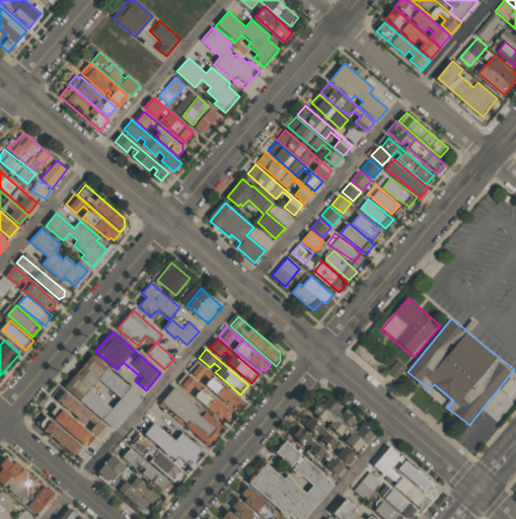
[(92,356),(141,397),(124,418),(115,429),(65,387),(92,356)]
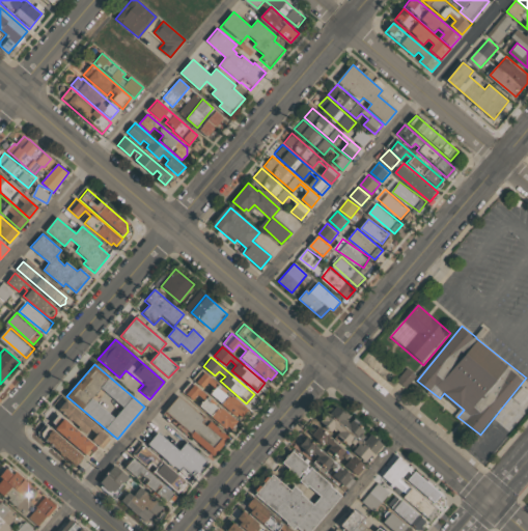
[(418,374),(409,367),(399,380),(409,387),(418,374)]
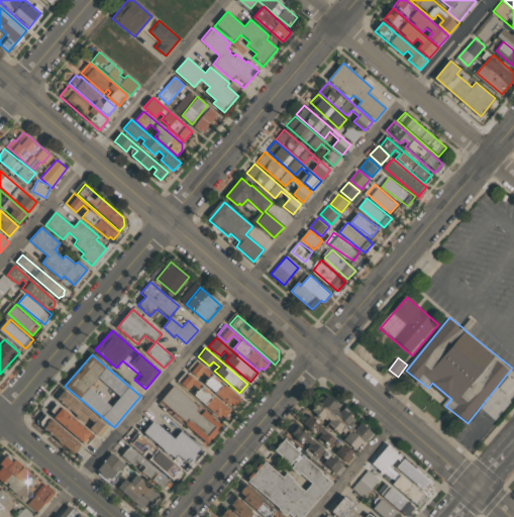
[(196,378),(187,370),(195,359),(239,398),(233,404),(231,401),(228,405),(202,382),(207,376),(202,371),(196,378)]
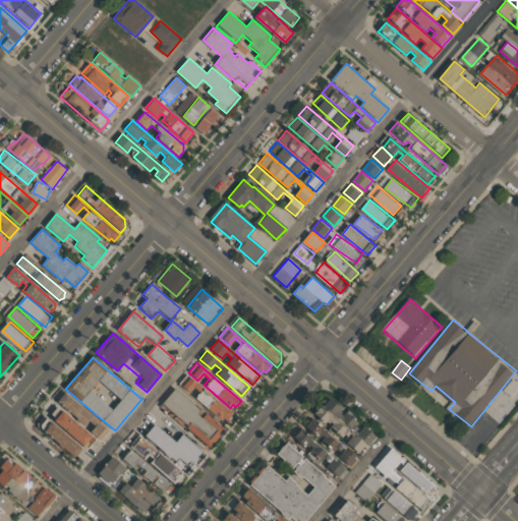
[(187,393),(178,385),(186,375),(231,413),(225,420),(222,417),(220,421),(192,398),(198,391),(193,387),(187,393)]
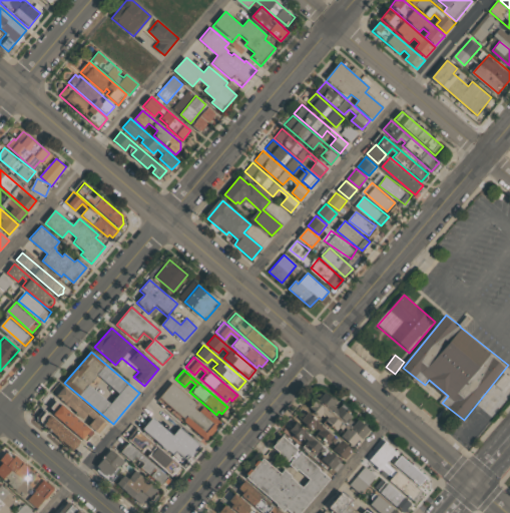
[(160,398),(173,382),(218,420),(203,437),(183,420),(185,419),(160,398)]
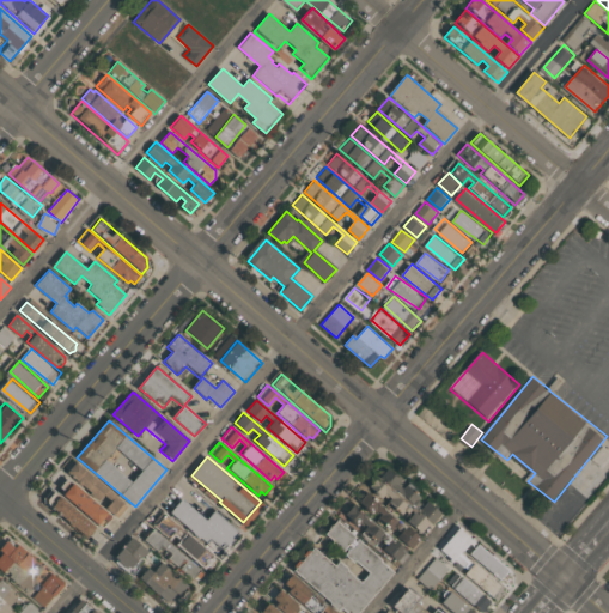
[(129,508),(120,519),(107,507),(113,501),(105,495),(101,501),(68,472),(77,462),(129,508)]
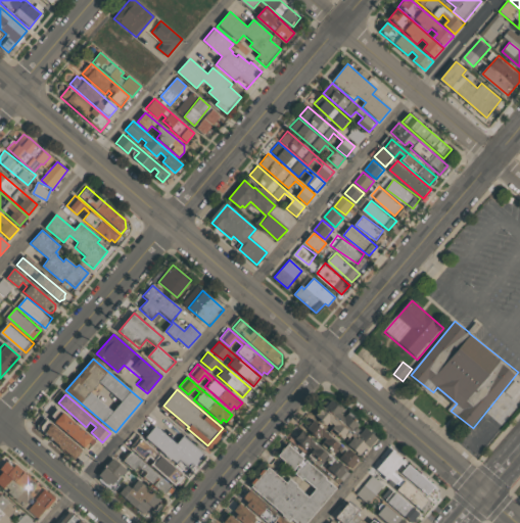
[(331,400),(376,438),(369,446),(367,445),(360,454),(316,416),(323,408),(324,409),(331,400)]
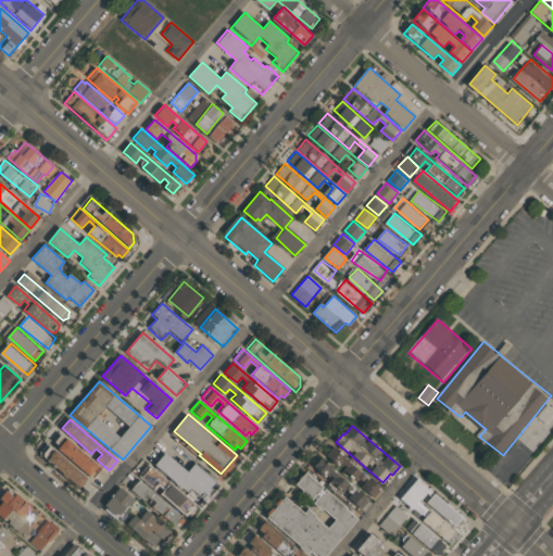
[(97,468),(88,478),(55,450),(64,440),(97,468)]
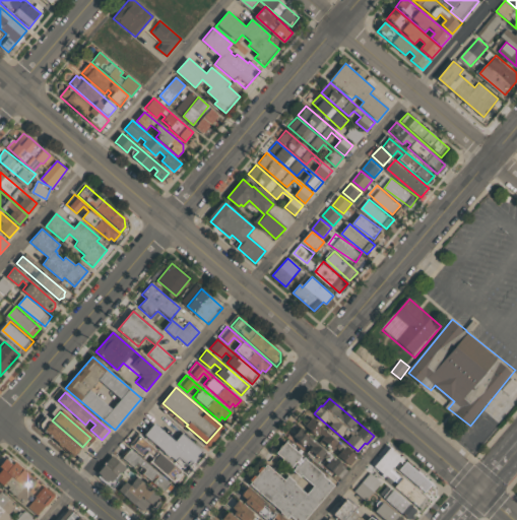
[(37,421),(43,415),(80,448),(72,456),(38,426),(37,421)]
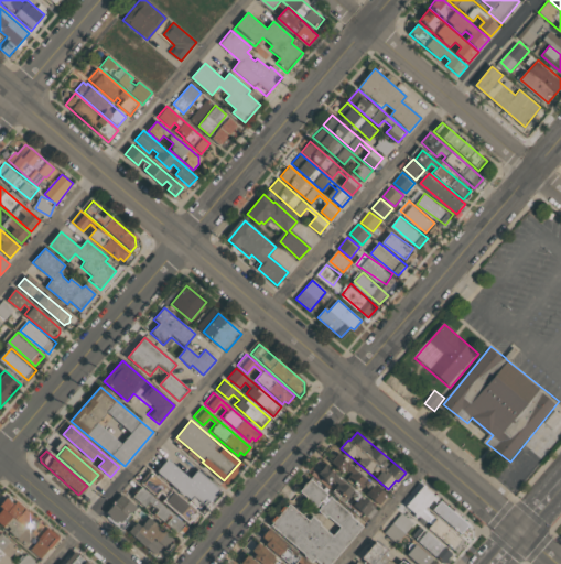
[(330,464),(383,505),(391,494),(338,453),(330,464)]
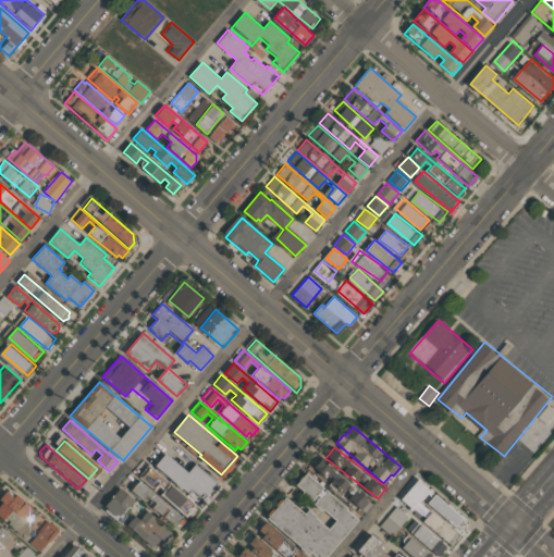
[(154,465),(163,453),(187,472),(194,463),(216,482),(205,495),(202,493),(199,497),(189,489),(186,493),(154,465)]
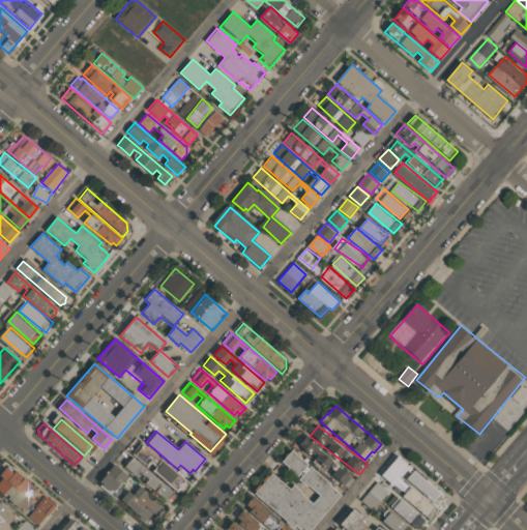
[(345,486),(353,475),(309,435),(299,444),(345,486)]
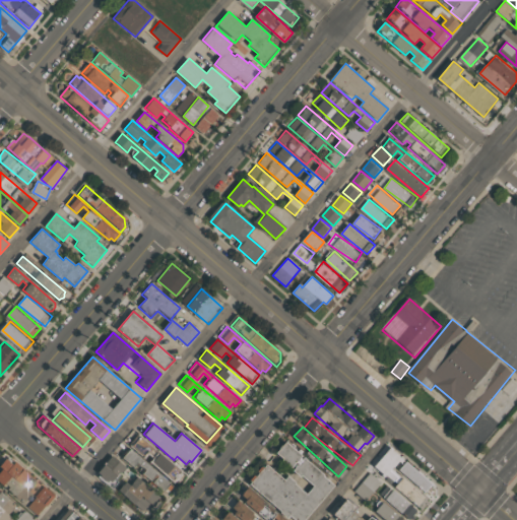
[(133,445),(141,436),(183,472),(175,481),(151,461),(155,457),(148,451),(144,455),(133,445)]
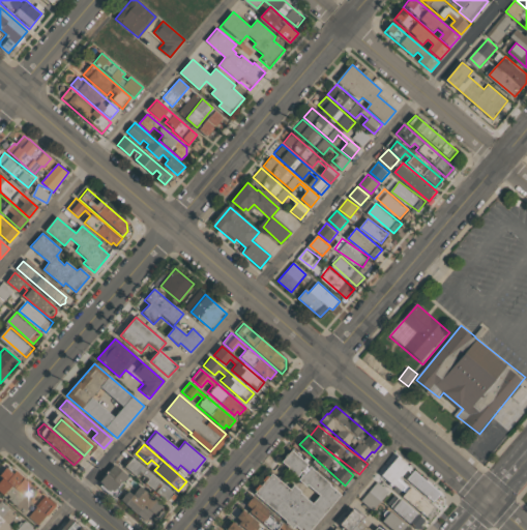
[(281,465),(291,452),(340,494),(309,529),(296,529),(292,526),(290,528),(253,496),(270,475),(289,492),(292,488),(313,505),(319,498),(281,465)]
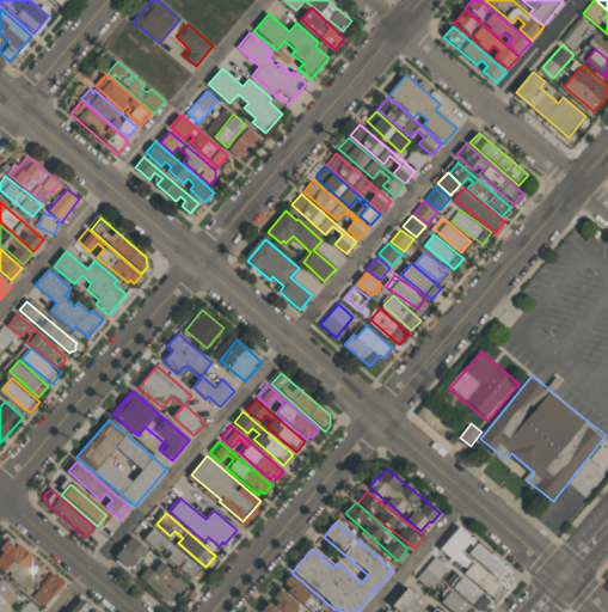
[(145,538),(154,526),(203,568),(192,580),(166,556),(171,551),(163,544),(158,550),(145,538)]
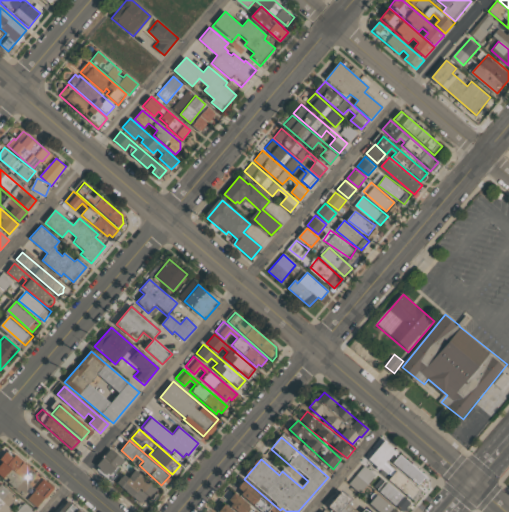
[(376,449),(384,440),(427,479),(420,487),(376,449)]
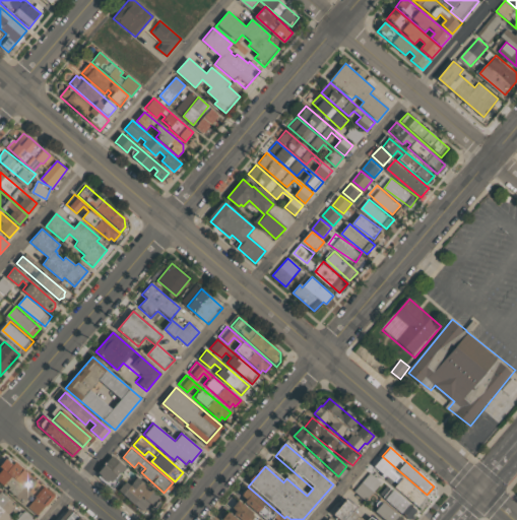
[(111,455),(125,467),(119,474),(117,473),(112,479),(109,477),(106,480),(97,472),(111,455)]
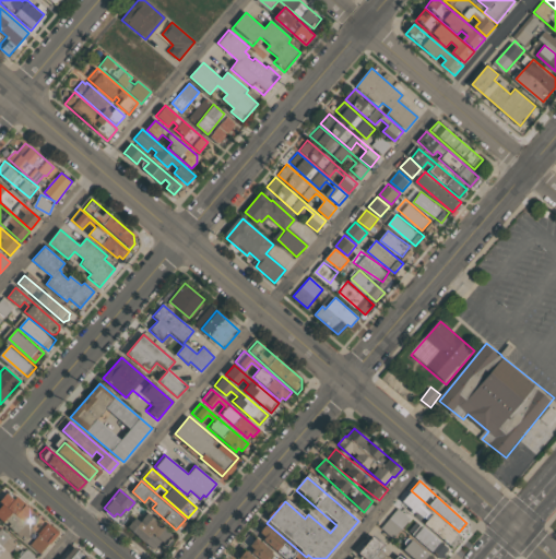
[(402,502),(410,494),(459,536),(450,546),(402,502)]
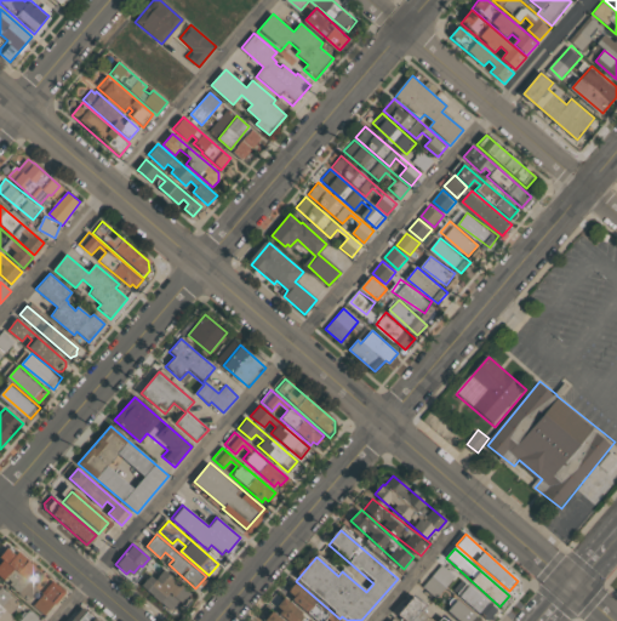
[(15,557),(18,553),(44,575),(34,588),(36,591),(27,602),(0,579),(0,564),(1,563),(0,562),(0,556),(6,550),(15,557)]
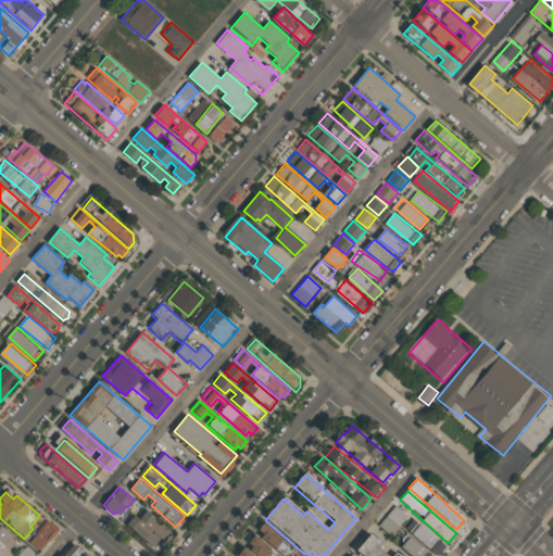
[(411,516),(399,505),(381,523),(393,534),(411,516)]
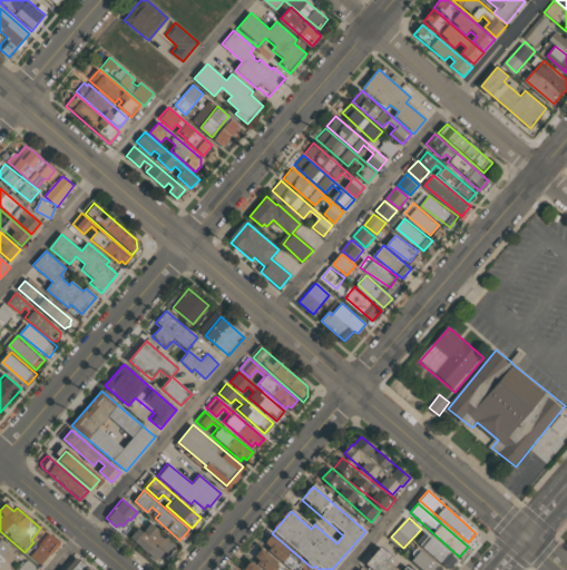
[(142,532),(149,521),(177,544),(168,556),(163,552),(155,561),(128,538),(137,528),(142,532)]
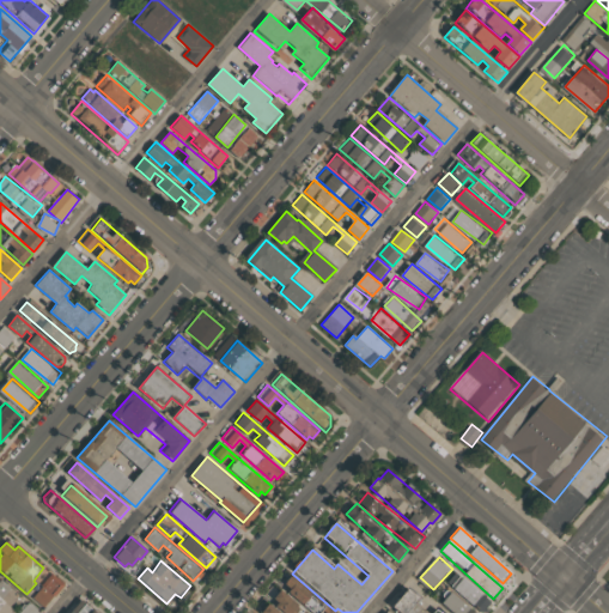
[(494,600),(463,575),(454,586),(485,612),(494,600)]
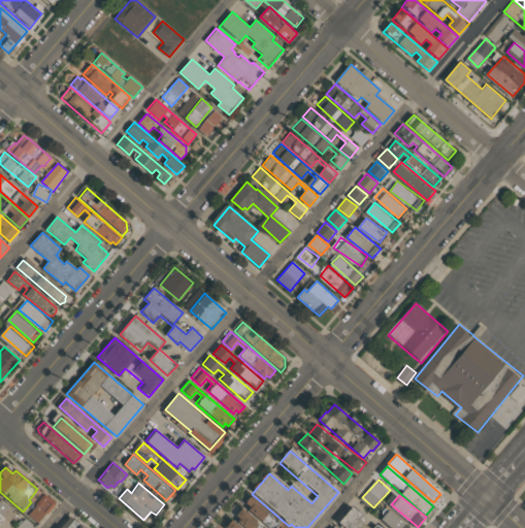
[(0,527),(0,496),(19,513),(10,524),(13,526),(11,527),(0,527)]
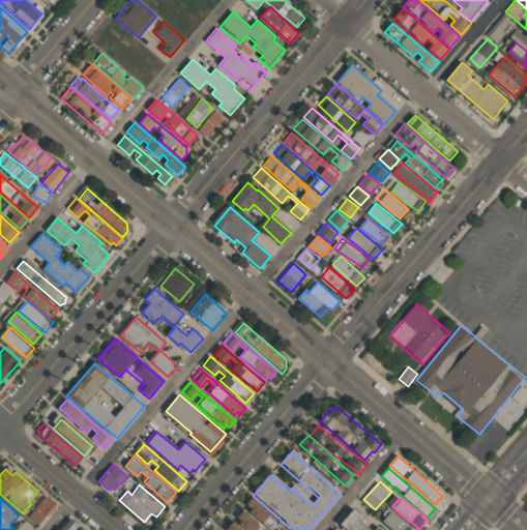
[(47,498),(56,506),(39,526),(30,518),(47,498)]
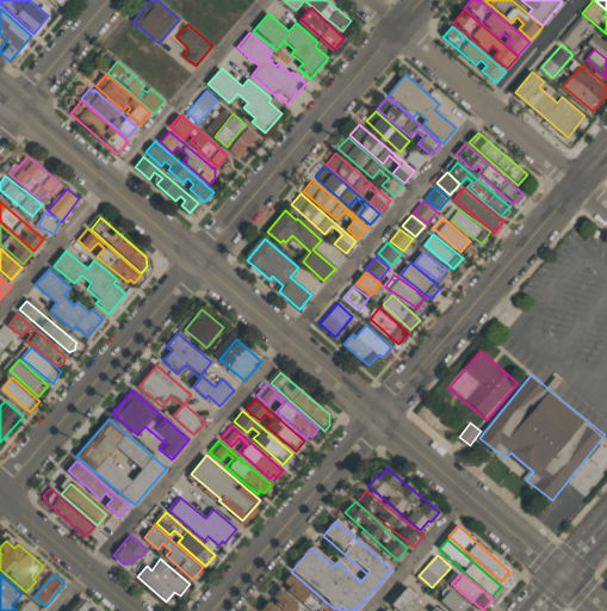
[(284,580),(290,574),(333,610),(327,610),(322,606),(317,610),(310,610),(284,588),(289,584),(284,580)]
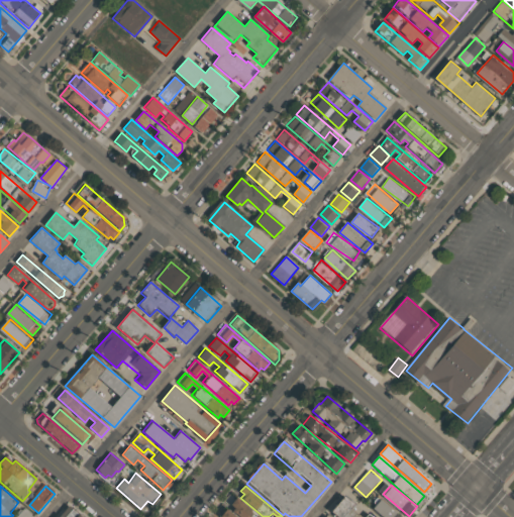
[(343,494),(355,504),(351,508),(361,516),(364,516),(368,513),(372,516),(335,516),(328,511),(343,494)]
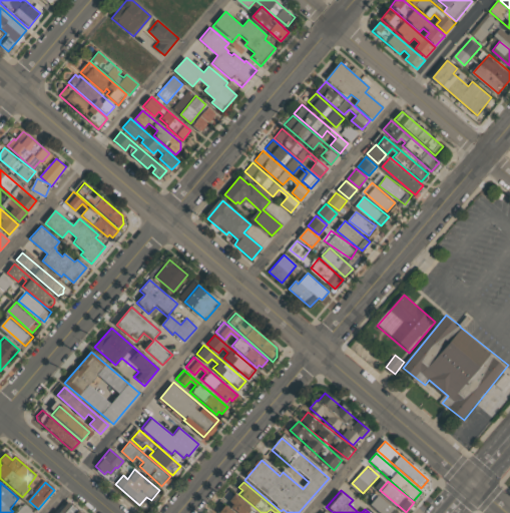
[(228,500),(233,494),(256,512),(235,512),(228,506),(231,503),(228,500)]
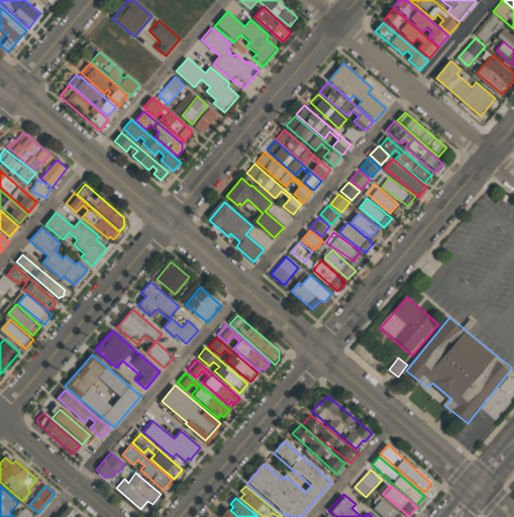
[(406,516),(407,516),(382,498),(374,508),(386,516),(406,516)]
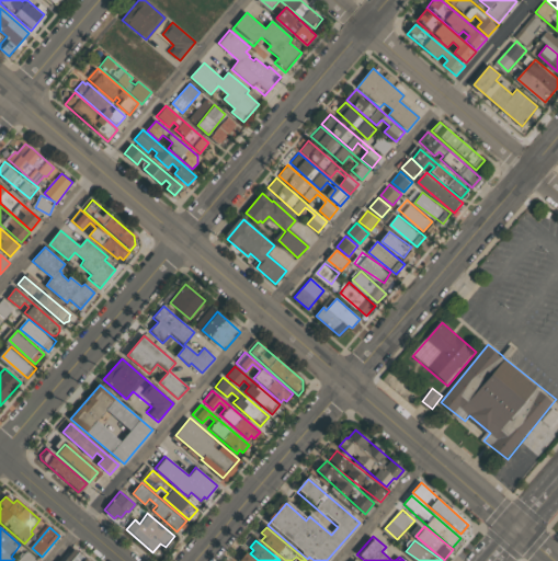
[(92,560),(77,547),(65,560),(92,560)]
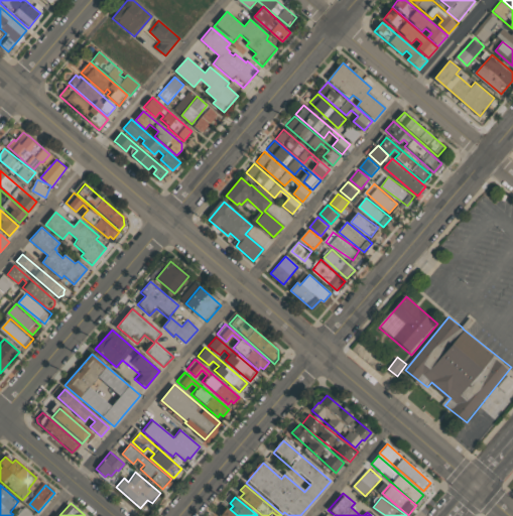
[(36,515),(37,515),(26,506),(17,515),(36,515)]
